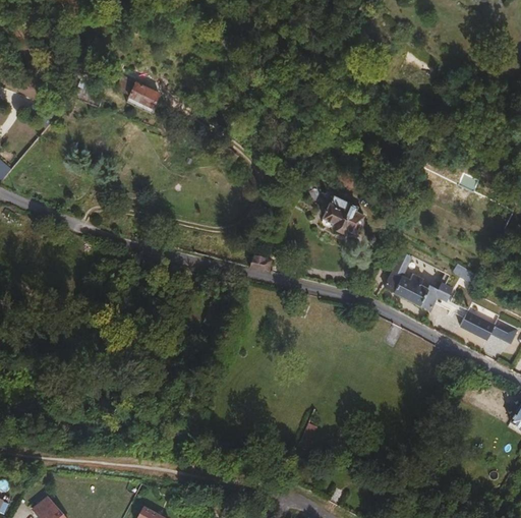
[(152,107),(157,93),(132,83),(126,99),(150,107),(152,107)]
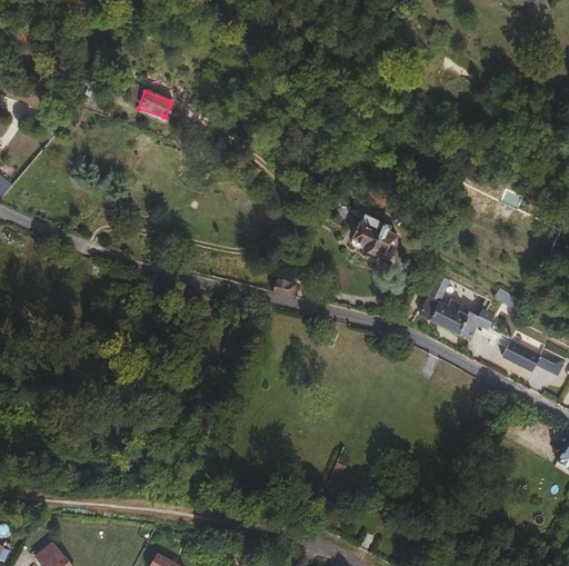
[(108,118),(112,105),(88,95),(77,107),(108,118)]
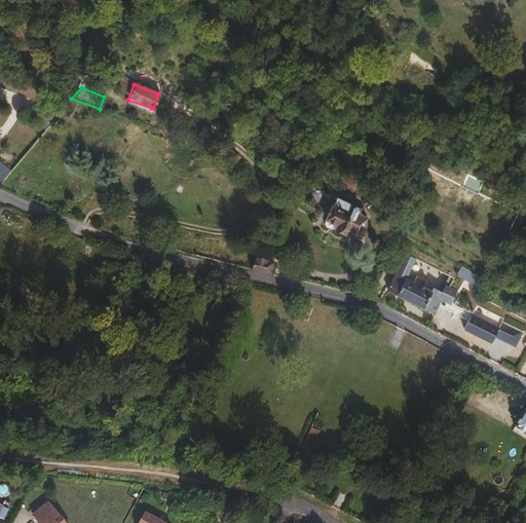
[(151,108),(127,100),(126,105),(153,115),(155,108),(153,108),(151,108)]
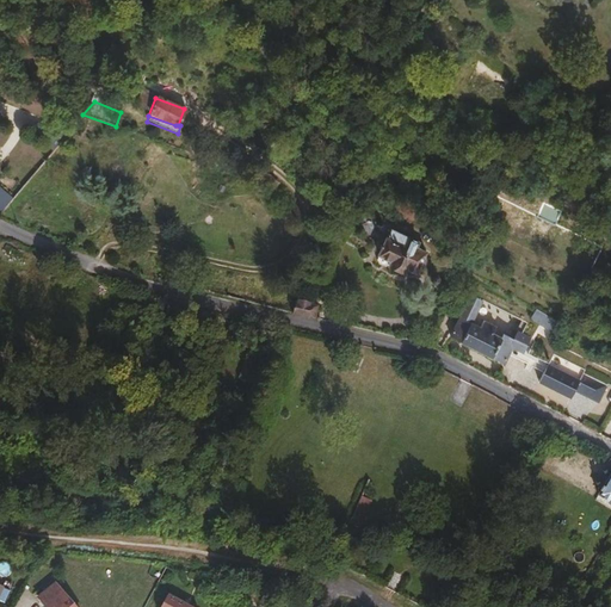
[(59,144),(67,135),(55,124),(47,134),(59,144)]
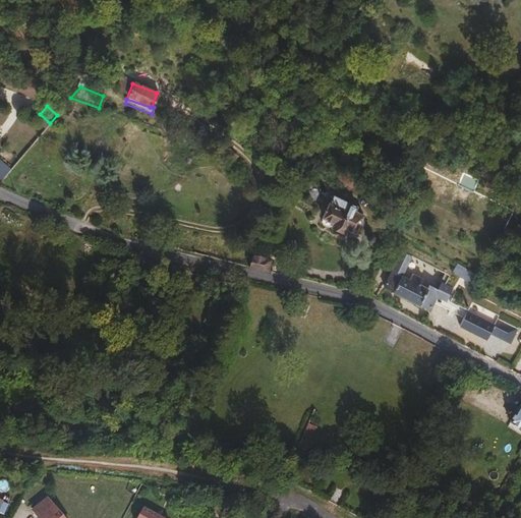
[(0,182),(2,184),(11,171),(0,163),(0,182)]
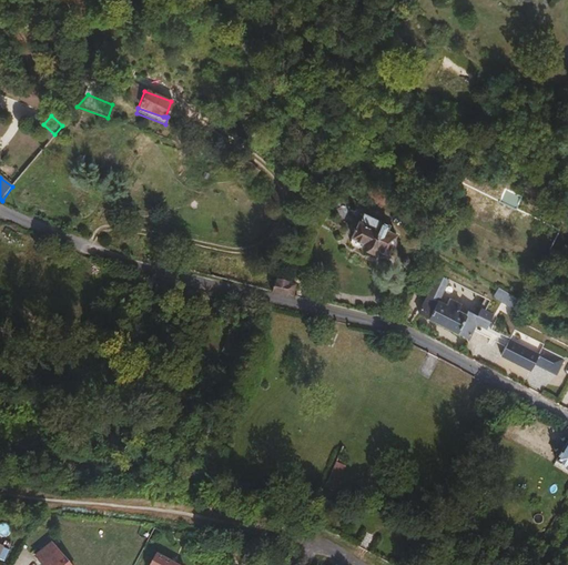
[(326,194),(316,188),(315,192),(324,198),(326,194)]
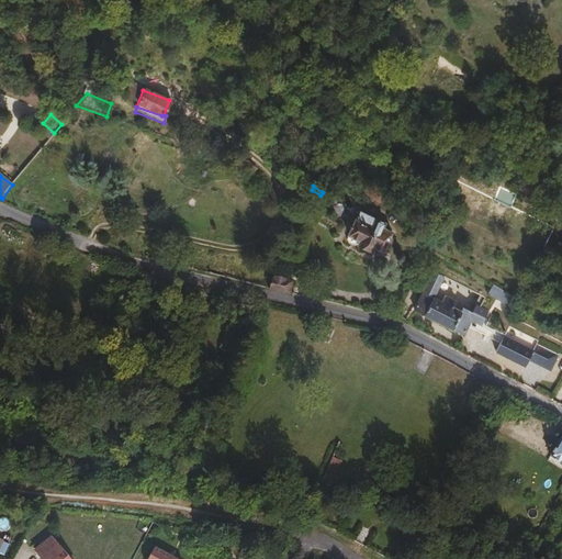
[(509,208),(515,196),(498,187),(492,199),(509,208)]
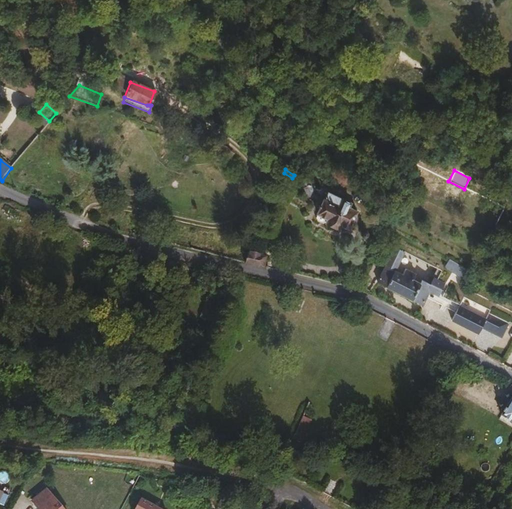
[(357,212),(349,208),(352,201),(330,190),(325,199),(324,199),(317,213),(318,214),(316,216),(318,220),(323,223),(327,222),(339,228),(341,224),(348,228),(357,212)]
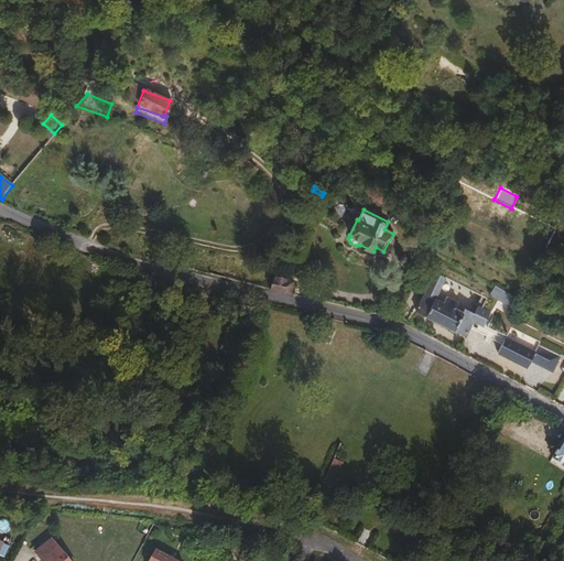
[(487,315),(481,312),(484,308),(480,305),(475,313),(464,308),(462,312),(454,309),(457,302),(446,297),(443,302),(435,299),(446,277),(435,271),(415,311),(464,335),(473,319),(483,324),(487,315)]
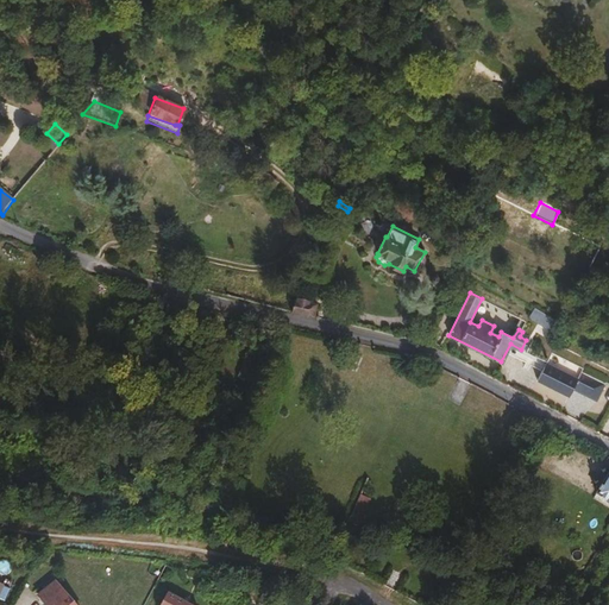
[(313,316),(316,304),(307,303),(308,301),(295,297),(290,310),(313,316)]
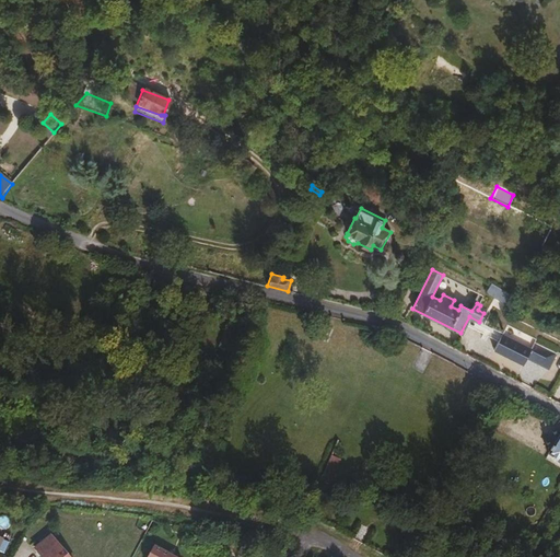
[(517,299),(493,285),(490,290),(515,303),(517,299)]
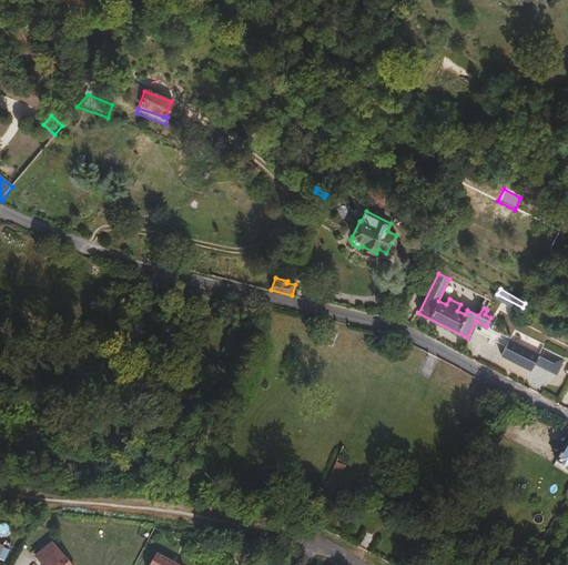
[(485,305),(487,299),(473,291),(470,298),(485,305)]
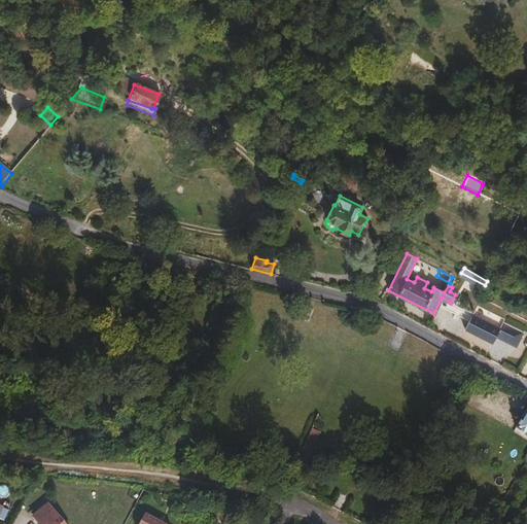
[(477,353),(483,340),(463,328),(456,342),(477,353)]
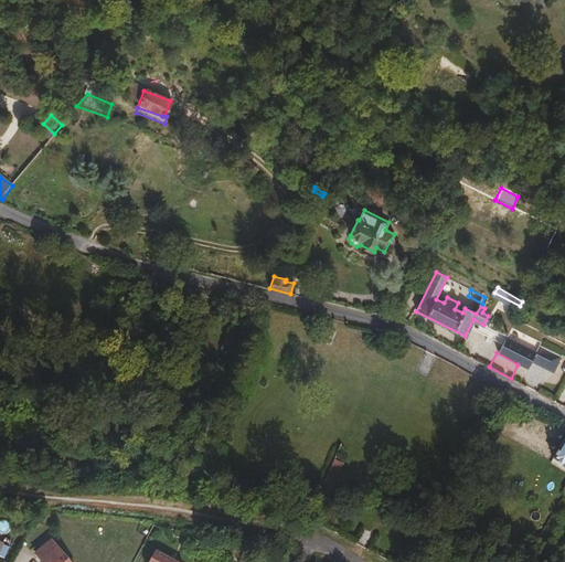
[(343,439),(348,426),(339,423),(334,435),(343,439)]
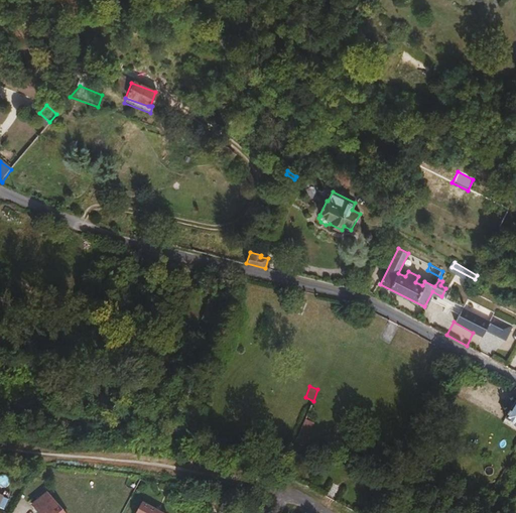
[(515,424),(515,396),(504,417),(515,424)]
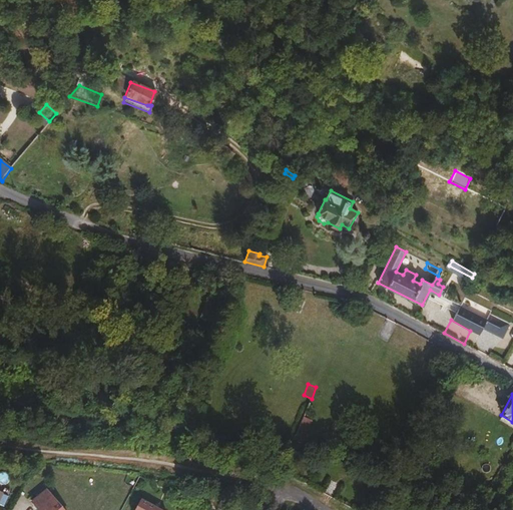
[(305,415),(312,399),(304,395),(296,414),(304,417),(305,415)]
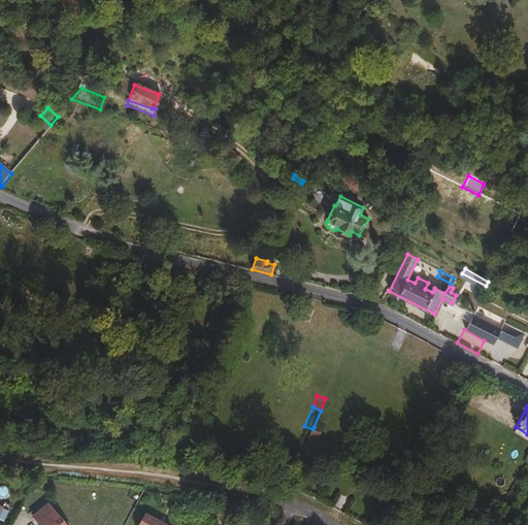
[(312,449),(321,430),(314,427),(312,429),(305,446),(312,449)]
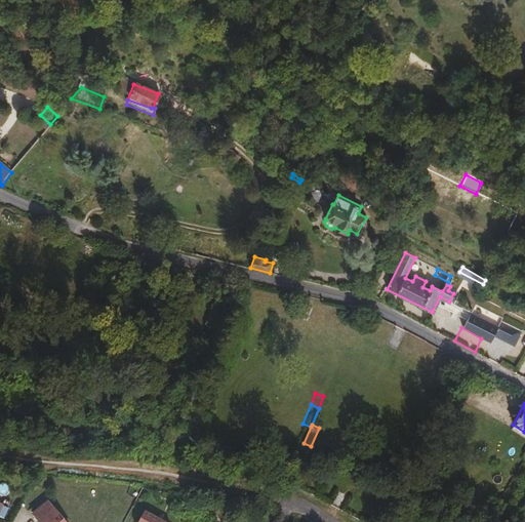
[(524,432),(513,425),(511,429),(524,437),(524,432)]
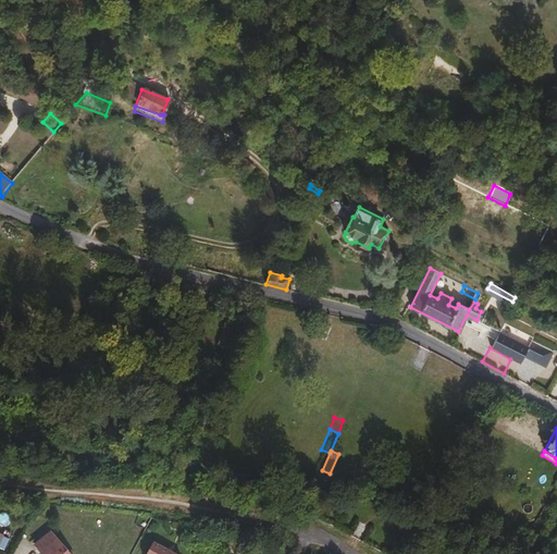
[(215,465),(218,458),(210,456),(208,462),(215,465)]
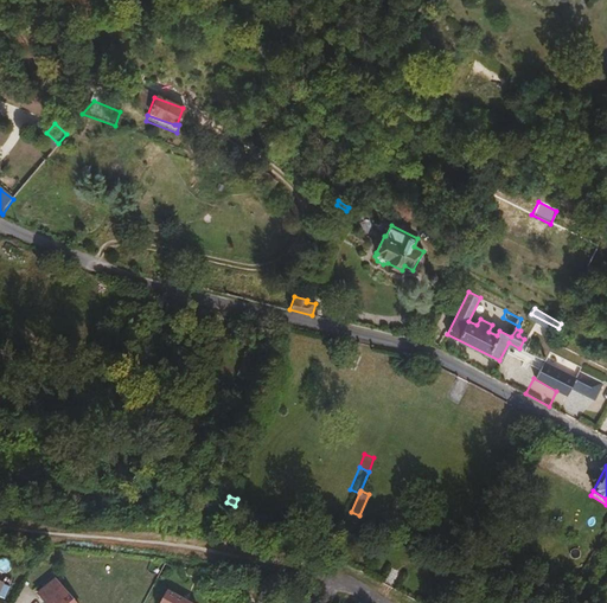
[(357,521),(359,515),(351,512),(349,518),(357,521)]
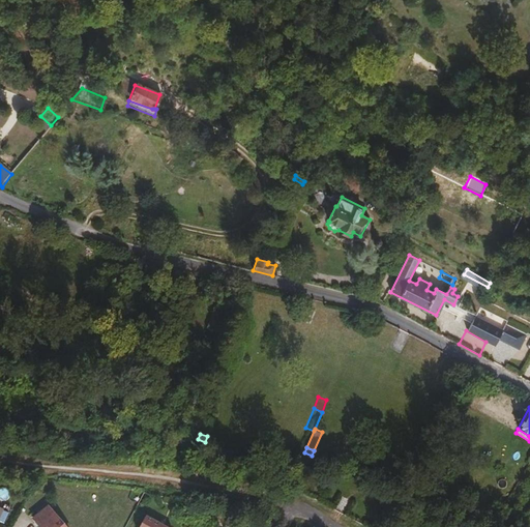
[(474,507),(481,493),(474,489),(466,503),(474,507)]
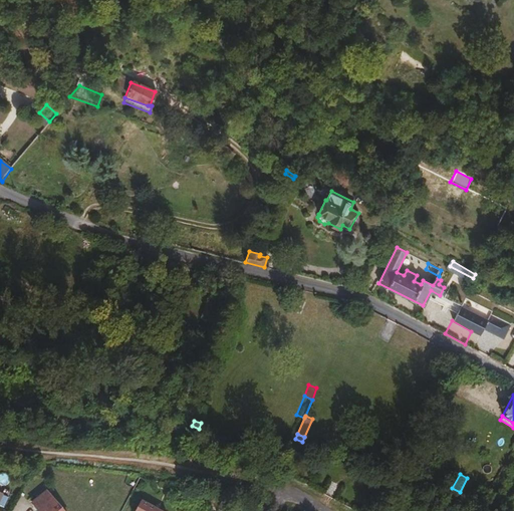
[(64,510),(47,490),(33,501),(41,510),(64,510)]
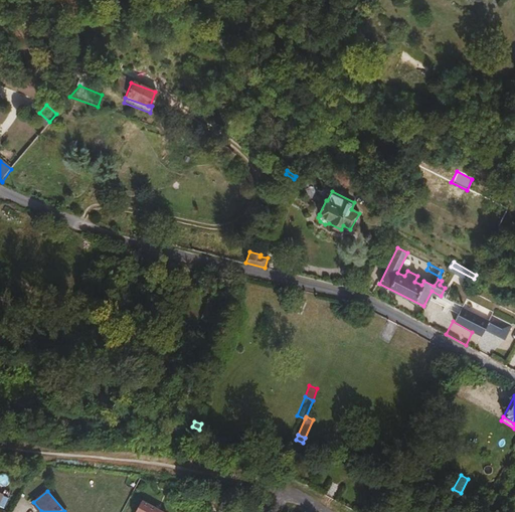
[(444,510),(450,499),(443,497),(438,507),(444,510)]
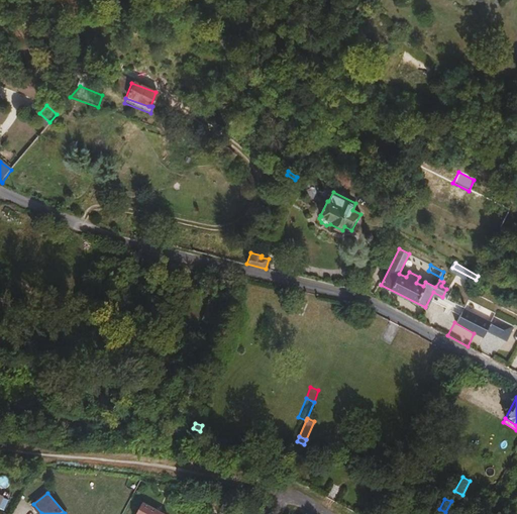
[(163,513),(142,502),(136,513),(163,513)]
